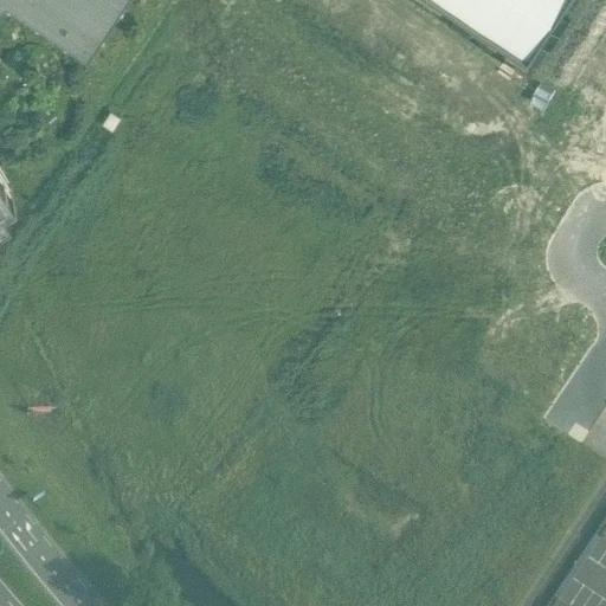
[(0,0),(0,207),(6,205),(0,195),(0,193),(11,187),(8,185),(0,171),(0,1),(1,0),(2,0),(6,4),(7,2),(31,19),(31,20),(34,23),(36,21),(59,38),(59,39),(63,42),(64,40),(84,55),(98,33),(98,34),(101,30),(117,5),(117,6),(120,1),(120,0),(0,0)]
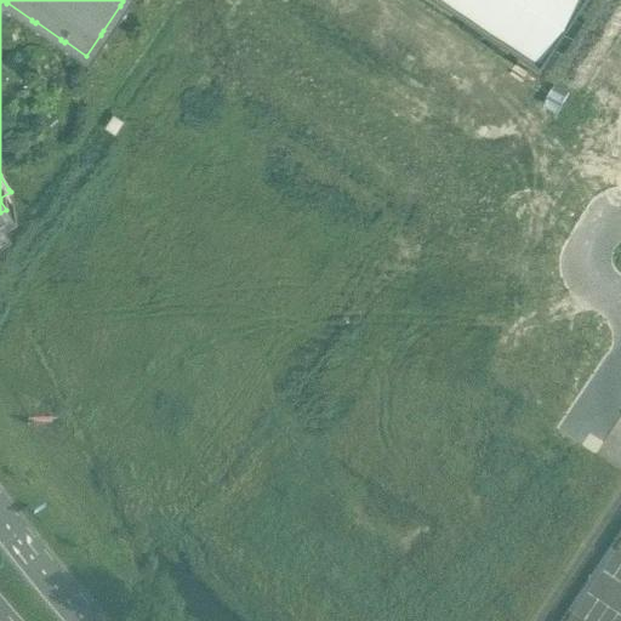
[(445,0),(541,63),(581,0),(445,0)]
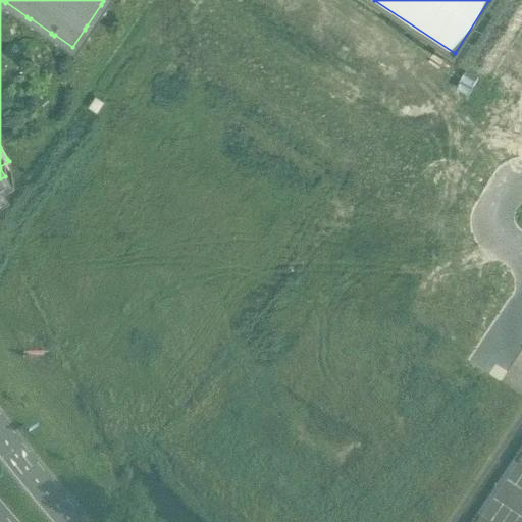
[(93,102),(88,109),(95,113),(99,106),(93,102)]
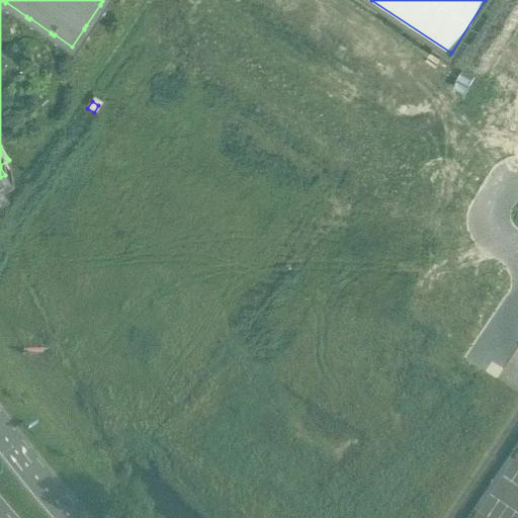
[(517,517),(517,449),(471,517),(517,517)]
